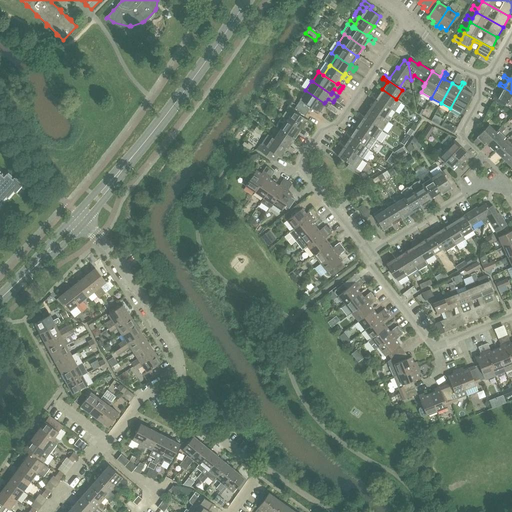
[(464,83),(450,108),(461,114),(464,109),(472,94),(463,89),(466,84),(464,83)]
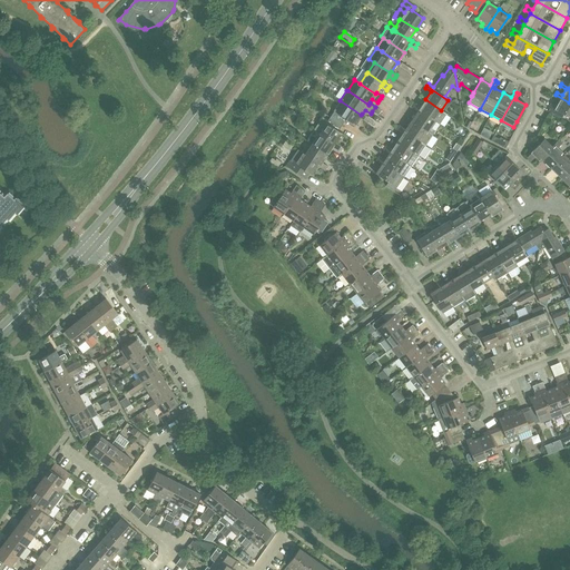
[(569,102),(556,95),(554,97),(560,100),(557,106),(550,104),(548,108),(554,111),(554,110),(569,117),(568,120),(569,120),(569,102)]
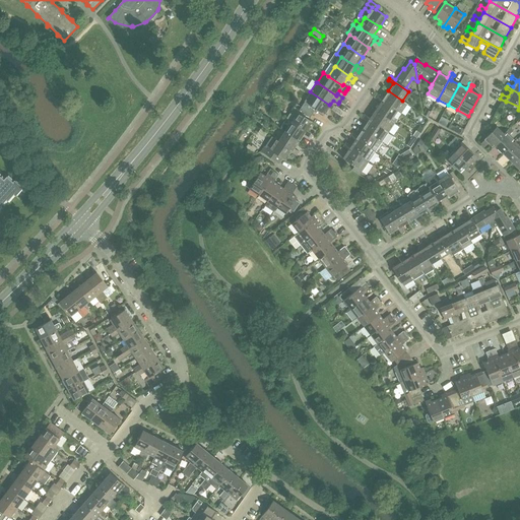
[(407,104),(402,101),(388,90),(383,98),(378,94),(377,96),(401,113),(407,104)]
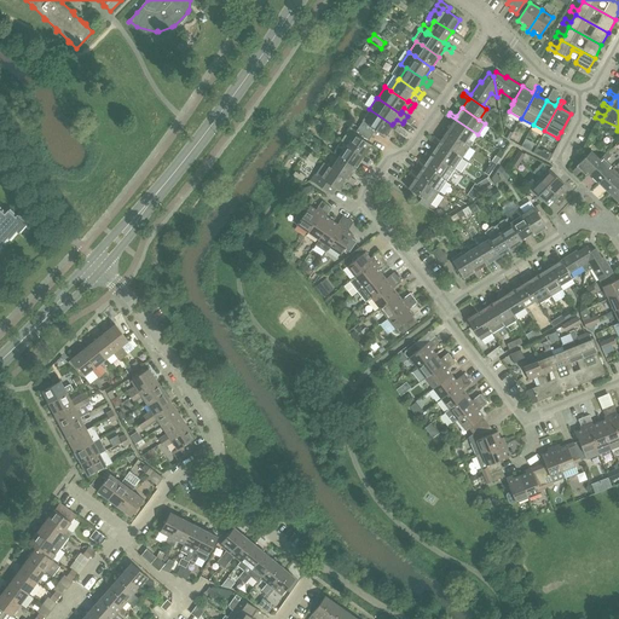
[(363,122),(358,128),(372,137),(376,131),(385,137),(391,128),(397,132),(399,127),(393,123),(392,125),(369,109),(362,121),(363,122)]
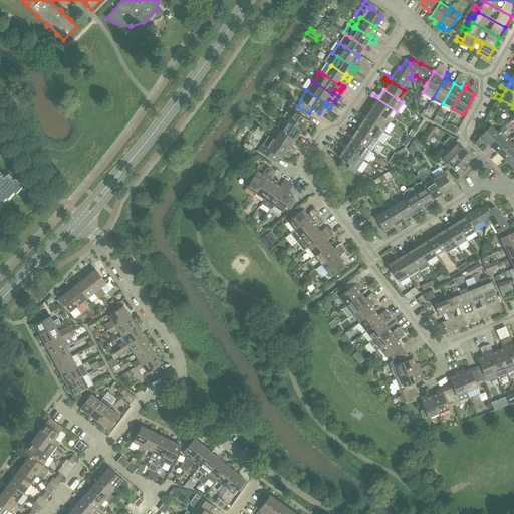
[(397,112),(397,111),(372,95),(371,97),(376,100),(370,108),(384,118),(392,108),(397,112)]
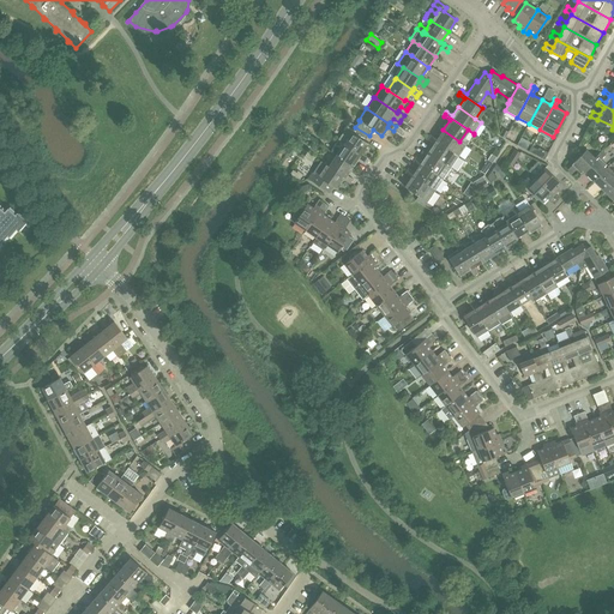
[(403,138),(404,134),(407,132),(397,125),(396,126),(393,131),(403,138)]
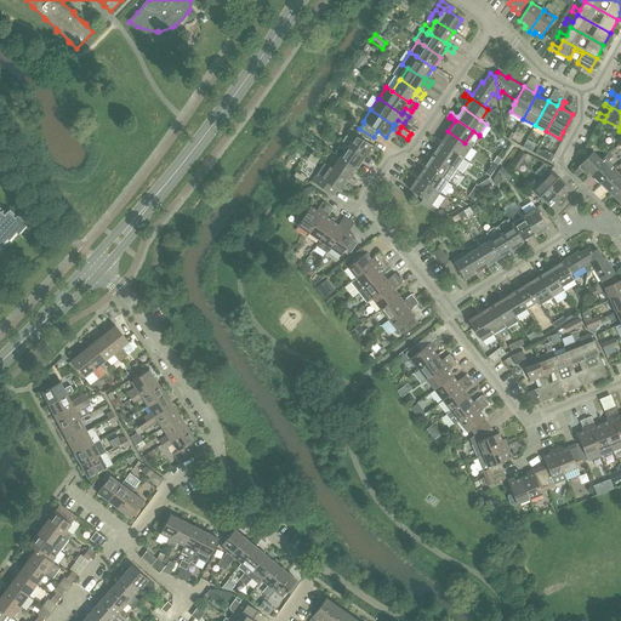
[(369,143),(374,137),(359,129),(358,131),(352,127),(342,142),(347,146),(364,158),(365,155),(372,146),(369,143)]
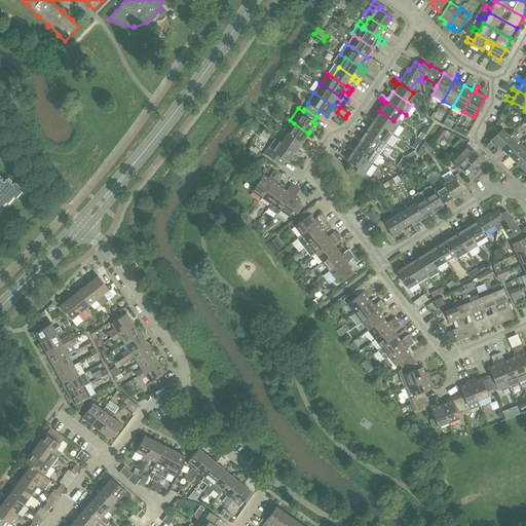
[(393,121),(379,111),(374,119),(369,116),(368,118),(392,135),(400,124),(393,121)]
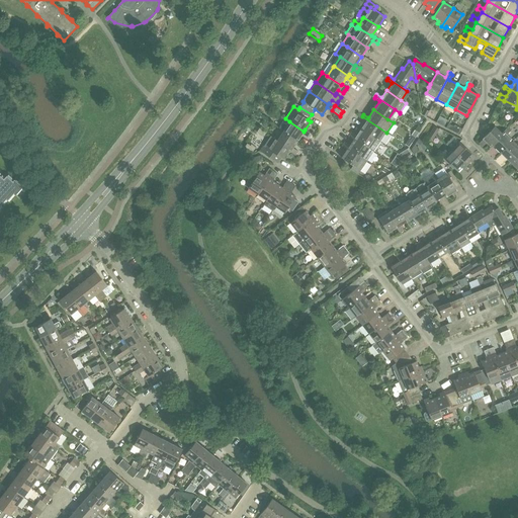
[(380,142),(386,133),(362,116),(360,118),(365,121),(360,128),(380,142)]
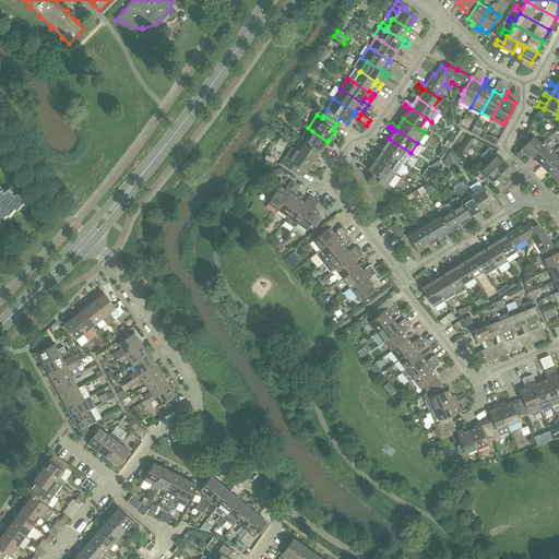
[(312,131),(306,142),(321,152),(326,144),(332,149),(334,144),(329,140),(328,142),(312,131)]
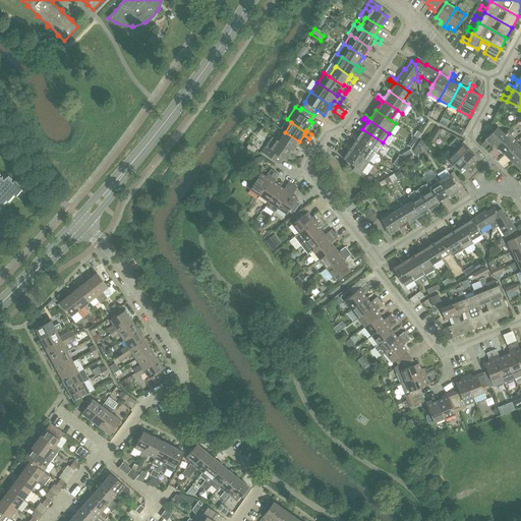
[(493,148),(506,135),(497,127),(484,139),(485,140),(481,145),(484,148),(488,143),(493,148)]
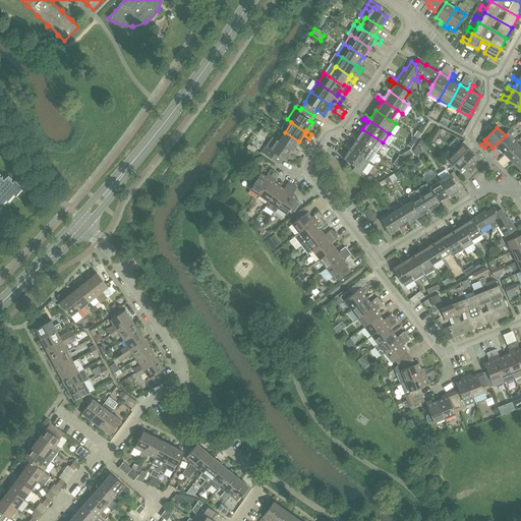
[(506,135),(493,148),(494,149),(496,147),(504,154),(516,141),(510,135),(514,131),(510,128),(506,132),(507,133),(506,135)]
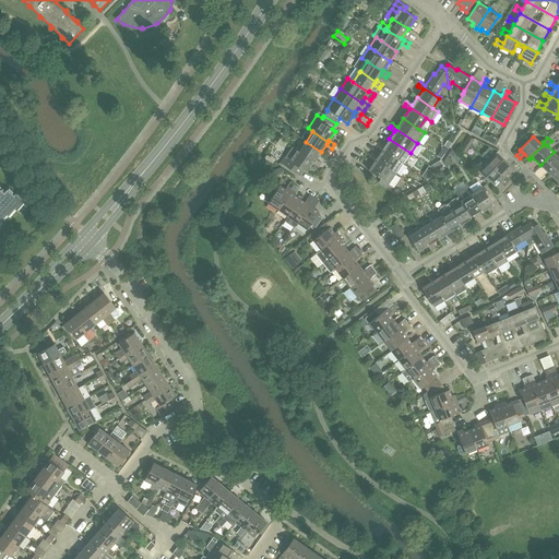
[(379,143),(378,145),(403,164),(411,153),(389,139),(384,146),(379,143)]
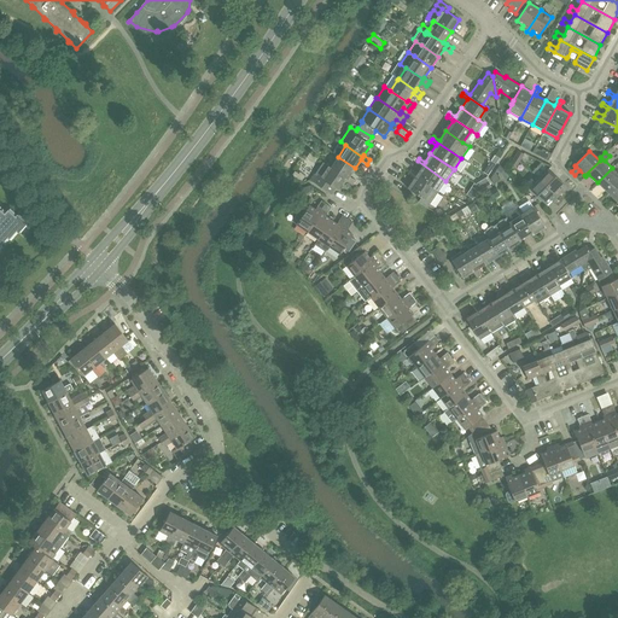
[(345,181),(351,185),(355,181),(349,176),(355,168),(338,157),(331,168),(345,178),(344,179),(347,180),(345,181)]
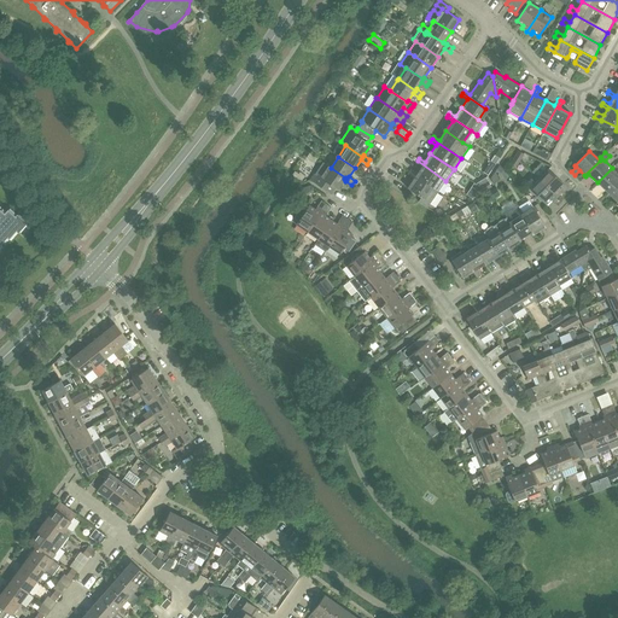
[(438,191),(445,181),(418,161),(415,163),(421,167),(417,174),(410,169),(409,172),(438,191)]
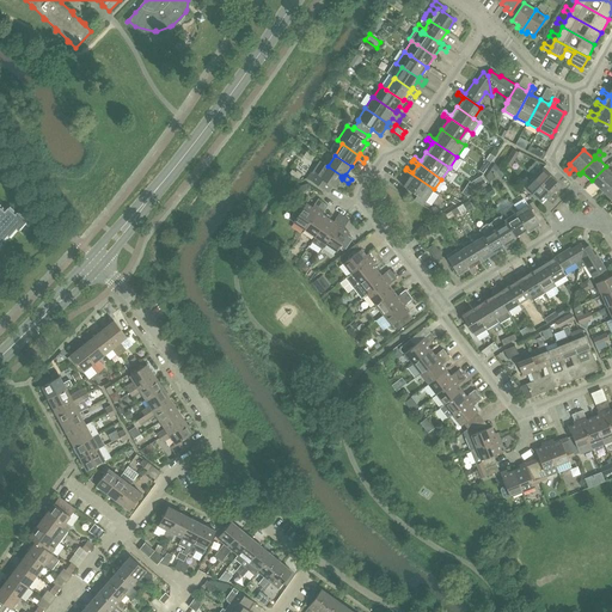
[(342,176),(328,166),(325,164),(320,161),(313,171),(312,170),(307,178),(328,193),(332,187),(334,188),(335,188),(334,187),(341,177),(342,176)]
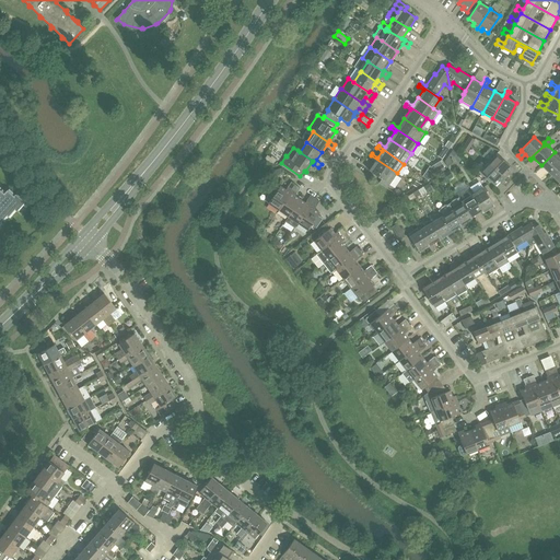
[(541,165),(550,174),(559,164),(559,155),(559,158),(555,152),(541,165)]
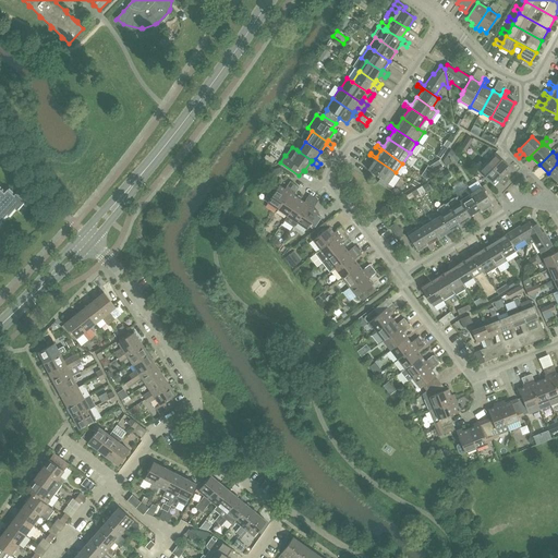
[(495,154),(486,161),(504,178),(507,174),(505,172),(510,168),(495,154)]
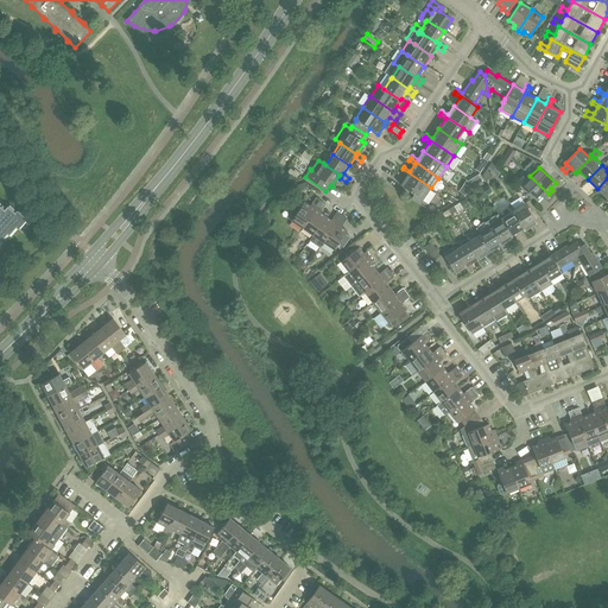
[(431,188),(403,169),(401,171),(406,176),(400,185),(415,195),(412,198),(420,204),(431,188)]
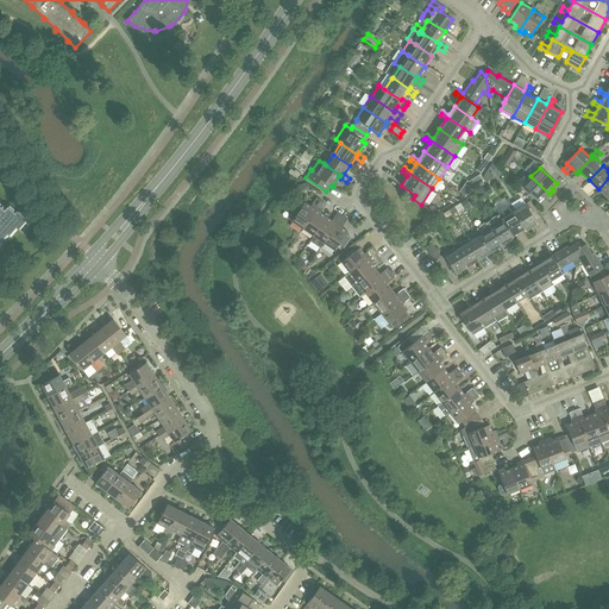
[(550,194),(531,176),(521,187),(538,202),(542,196),(545,199),(550,194)]
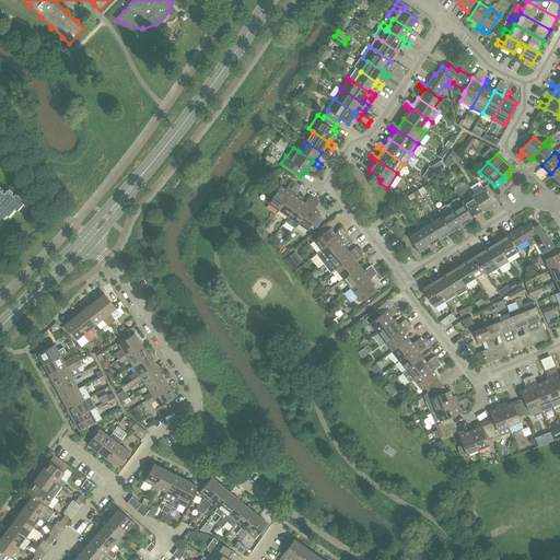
[(442,163),(429,172),(432,177),(445,168),(442,163)]
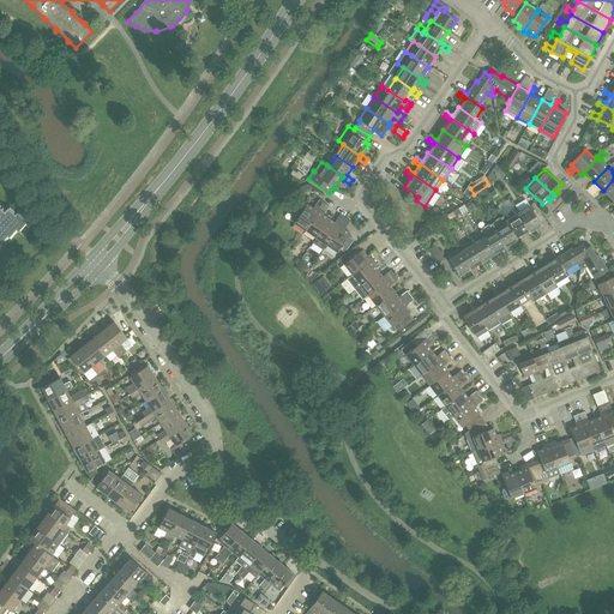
[(613,200),(613,198),(613,180),(603,191),(613,200)]
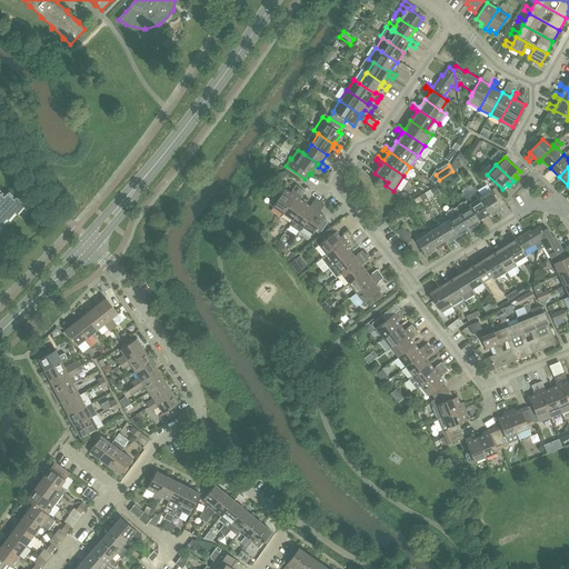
[(282,213),(300,188),(296,185),(290,192),(285,189),(278,199),(275,197),(269,203),(282,213)]
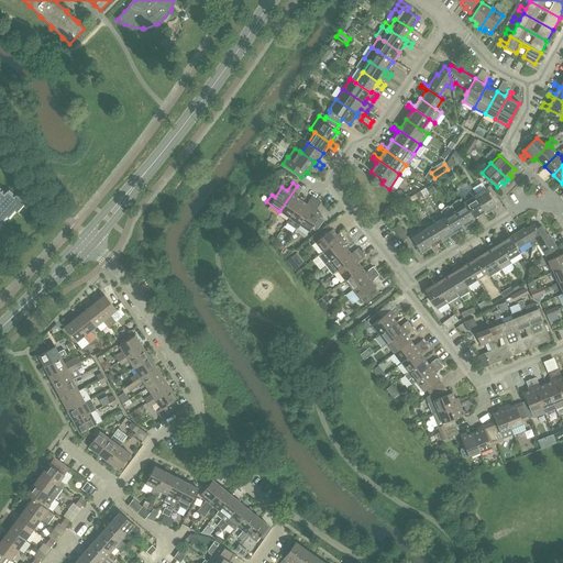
[(301,189),(297,186),(279,211),(289,218),(301,200),(296,197),(301,189)]
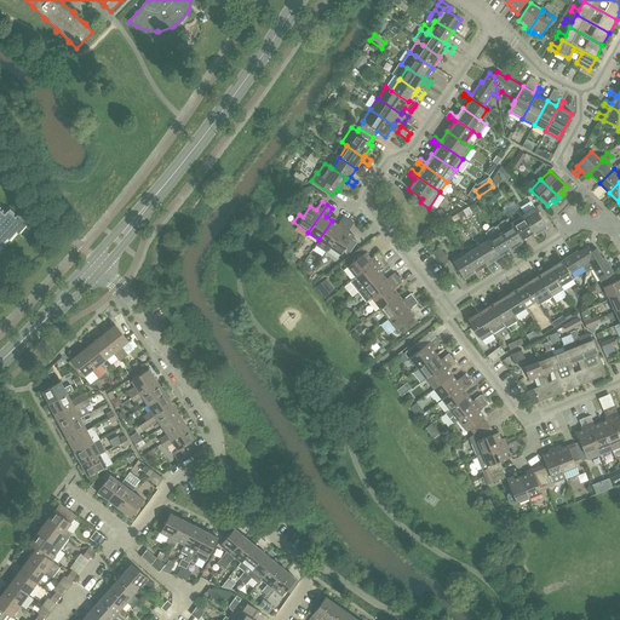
[(506,214),(509,219),(522,240),(533,233),(518,210),(516,211),(515,208),(506,214)]
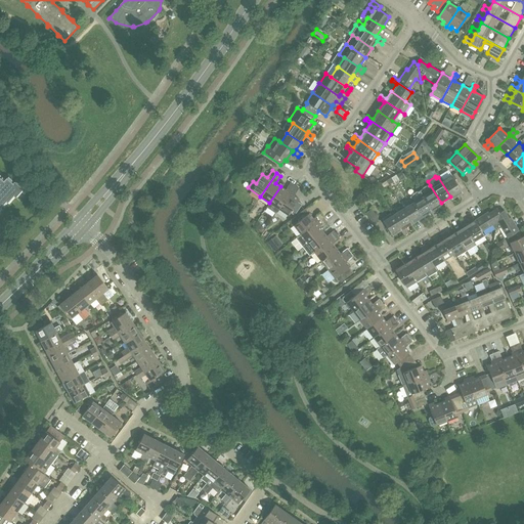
[(463,193),(461,190),(451,176),(443,181),(440,176),(438,177),(450,197),(452,200),(462,193),(463,193)]
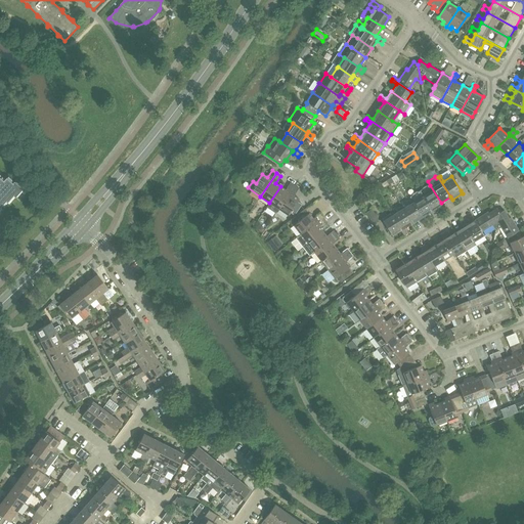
[(0,208),(6,202),(7,203),(14,195),(15,197),(23,188),(14,181),(13,183),(6,178),(4,181),(0,177),(0,208)]
